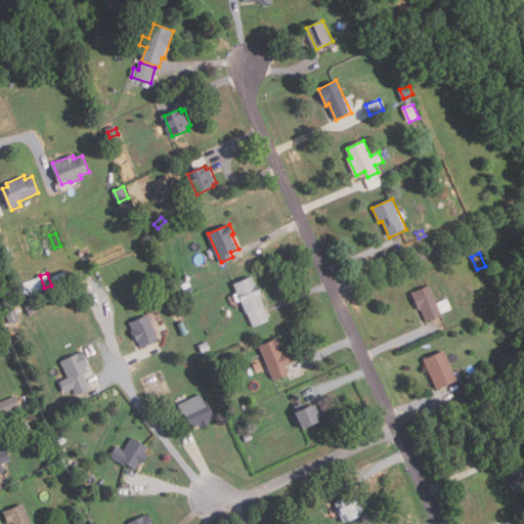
[(254,328),(243,301),(238,303),(234,295),(238,293),(234,284),(254,275),(266,305),(264,306),(270,320),(254,328)]
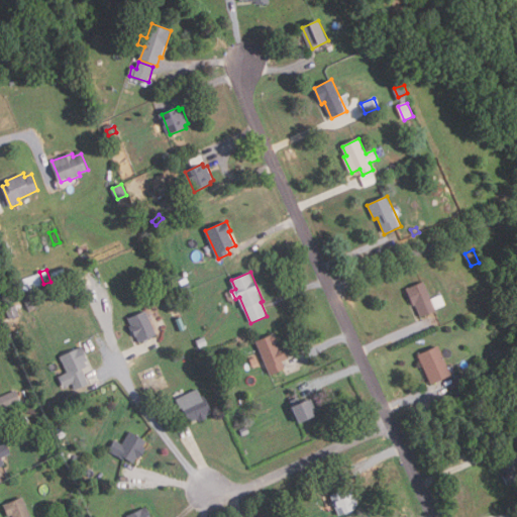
[(191,287),(185,290),(181,281),(187,279),(191,287)]
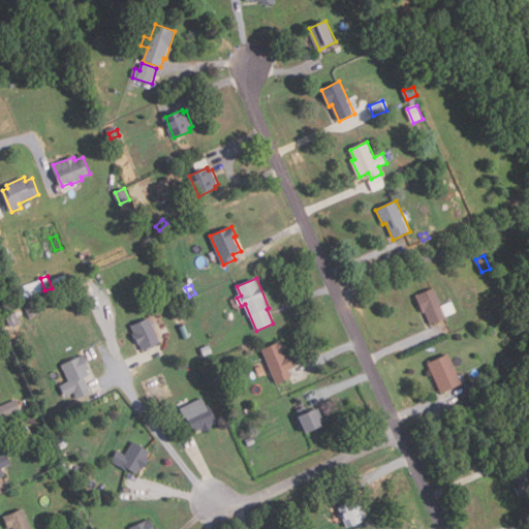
[(431,324),(426,312),(423,313),(415,296),(434,287),(447,317),(431,324)]
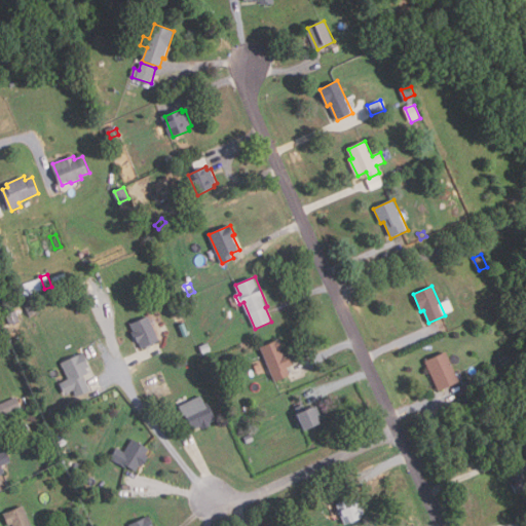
[(31,316),(26,307),(33,303),(37,313),(31,316)]
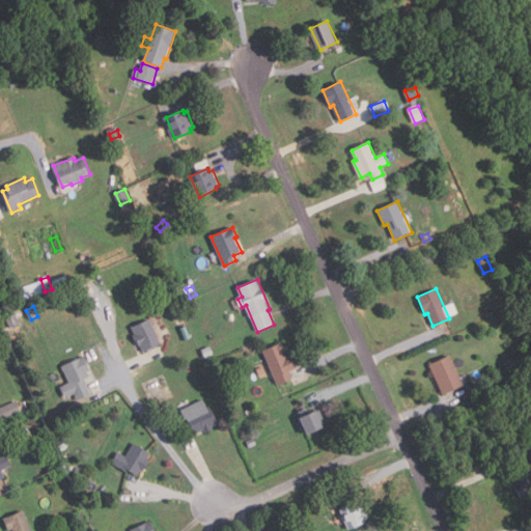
[(9,328),(5,317),(17,313),(21,323),(9,328)]
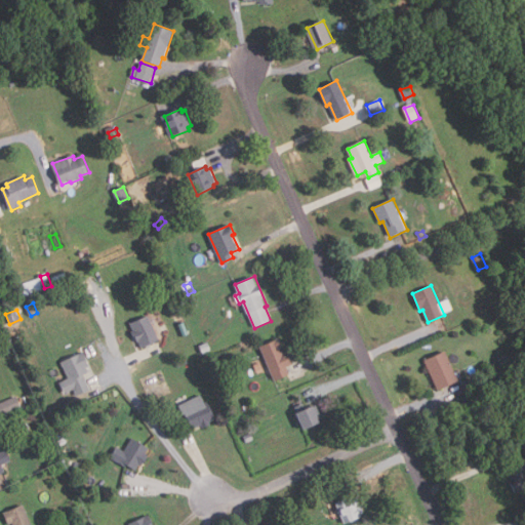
[(143,348),(139,341),(136,342),(131,330),(133,330),(130,323),(149,315),(160,340),(143,348)]
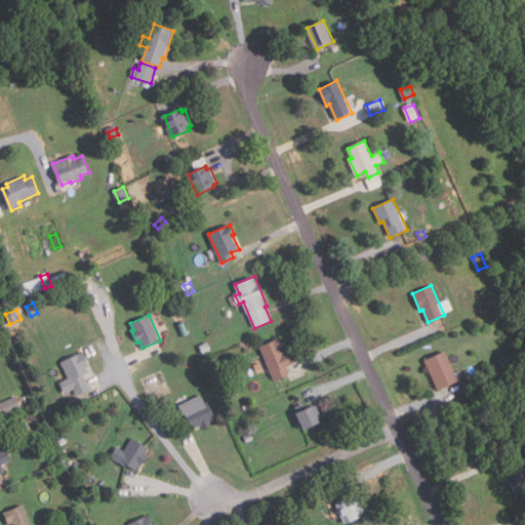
[(189,334),(184,337),(178,325),(184,322),(189,334)]
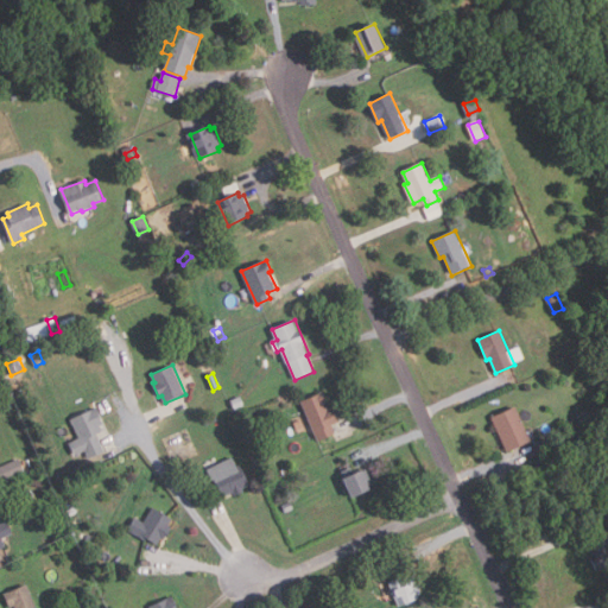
[(322,392),(327,401),(324,403),(328,410),(331,409),(334,412),(335,412),(340,422),(333,425),(336,432),(318,441),(302,401),(322,392)]
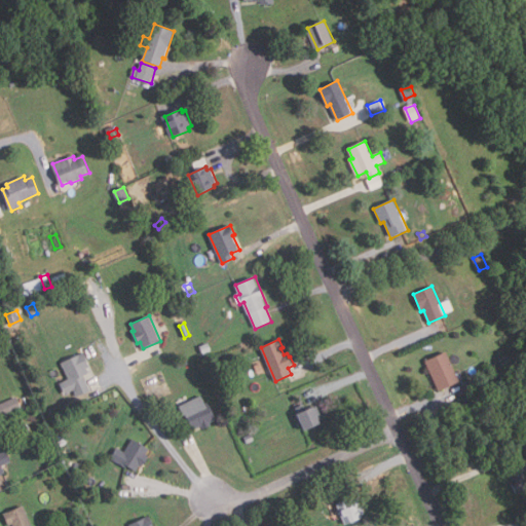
[(213,351),(204,355),(200,346),(209,342),(213,351)]
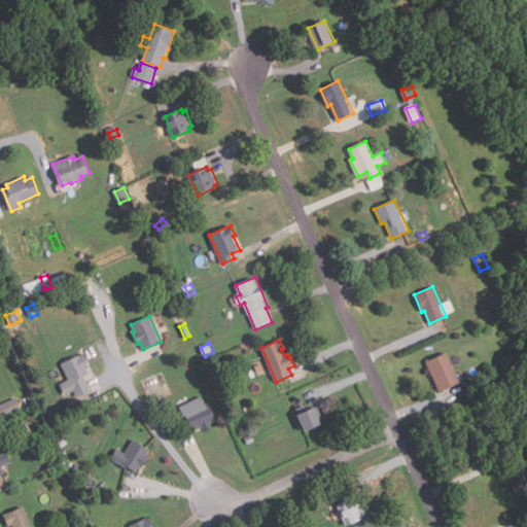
[(64,395),(59,384),(69,380),(62,363),(83,353),(91,367),(88,369),(90,373),(83,376),(92,391),(77,397),(74,390),(64,395)]
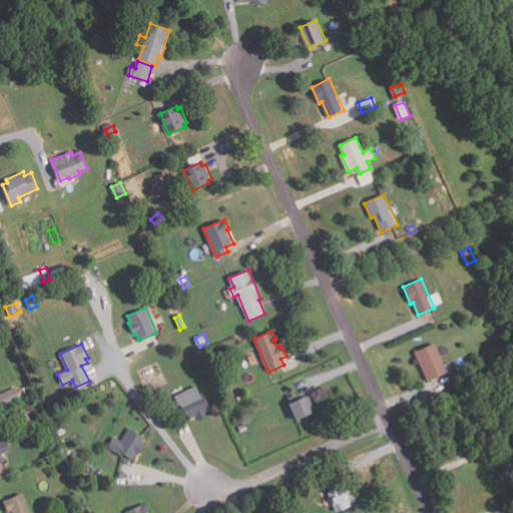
[(430,382),(416,353),(436,344),(450,372),(430,382)]
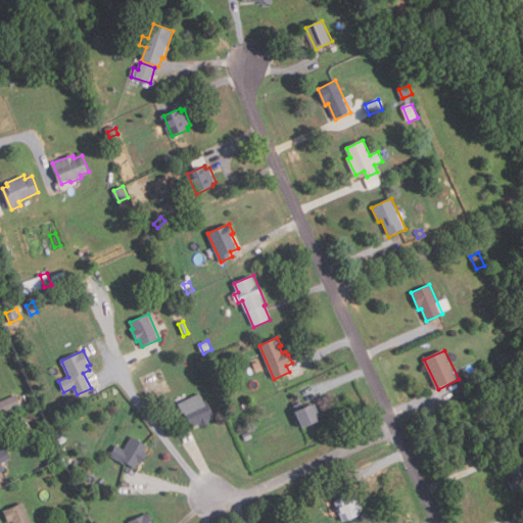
[(188,363),(178,367),(175,358),(185,353),(188,363)]
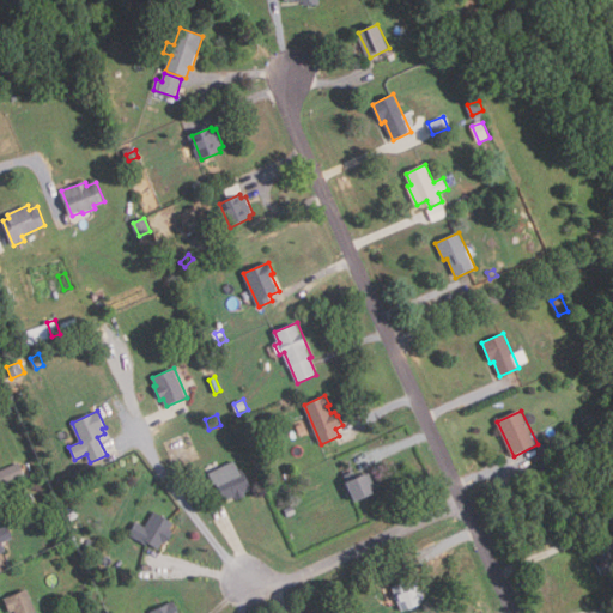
[(225,502),(211,473),(235,461),(240,471),(243,469),(253,489),(246,492),(247,496),(237,499),(236,497),(225,502)]
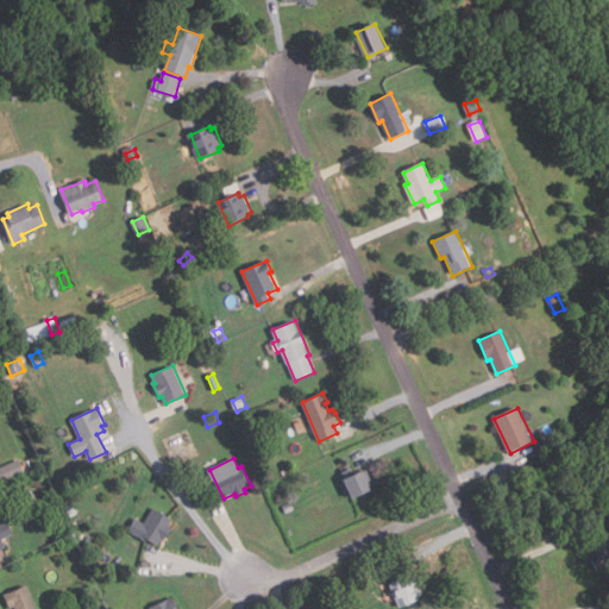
[(25,472),(0,483),(0,469),(19,460),(25,472)]
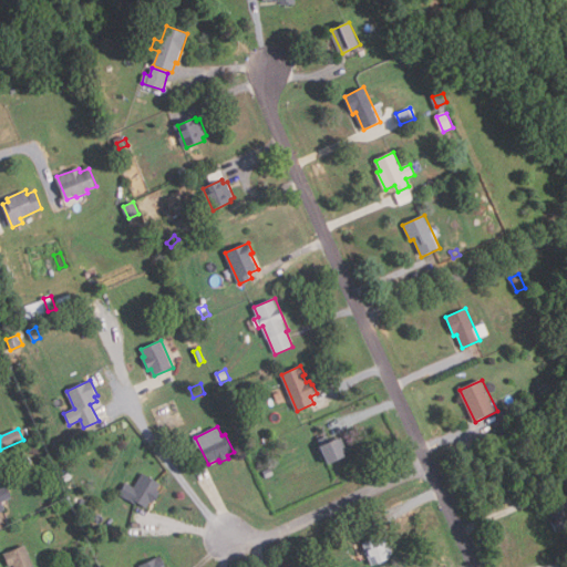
[(330,466),(319,441),(328,436),(331,443),(342,437),(351,455),(330,466)]
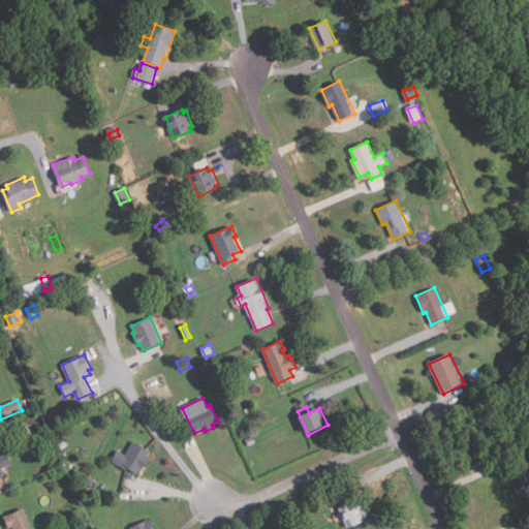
[(253,437),(256,442),(248,446),(246,441),(253,437)]
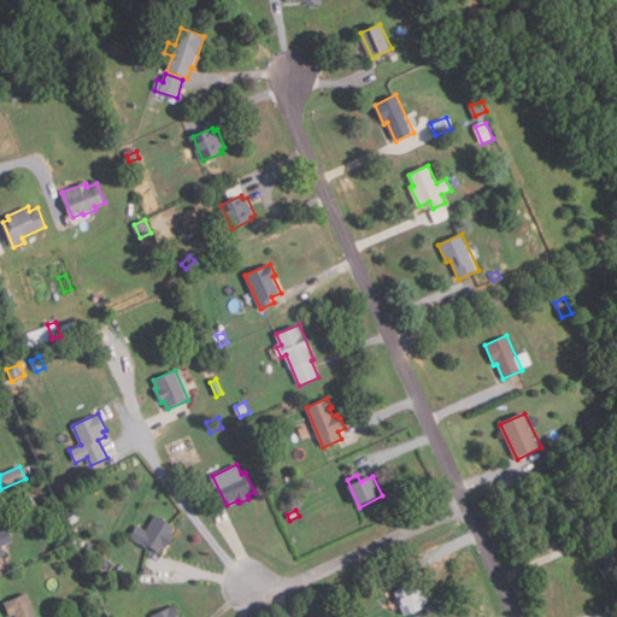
[(159,552),(148,545),(146,548),(137,542),(153,515),(174,526),(170,533),(175,534),(168,546),(166,545),(165,547),(163,546),(159,552)]
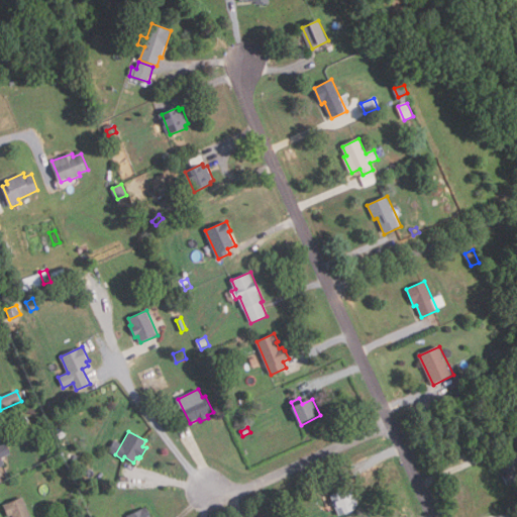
[(0,467),(0,446),(7,443),(12,454),(3,458),(6,464),(0,467)]
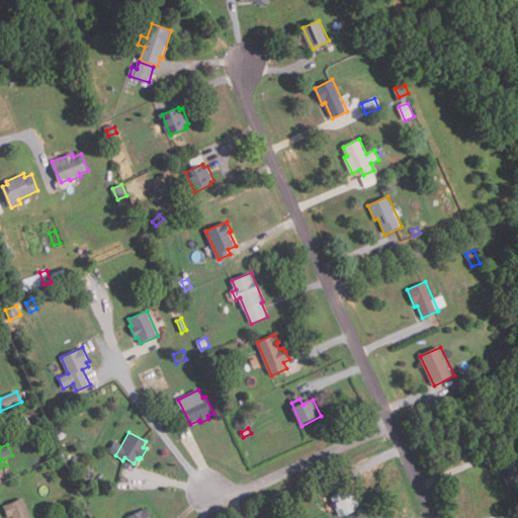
[(340,516),(337,509),(331,511),(328,505),(335,502),(332,496),(349,489),(350,491),(353,490),(359,505),(356,506),(357,509),(340,516)]
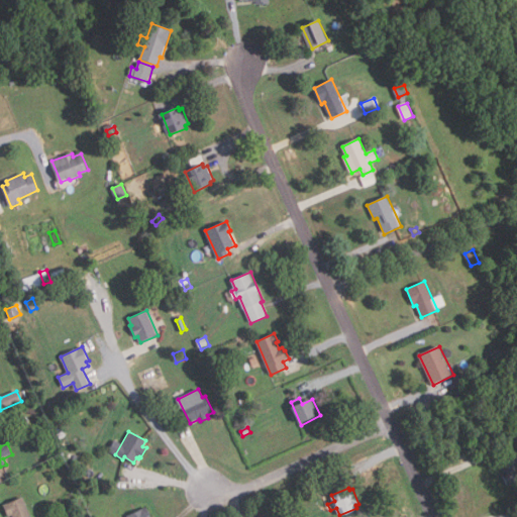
[(13,516),(12,514),(8,516),(3,505),(23,496),(32,516),(13,516)]
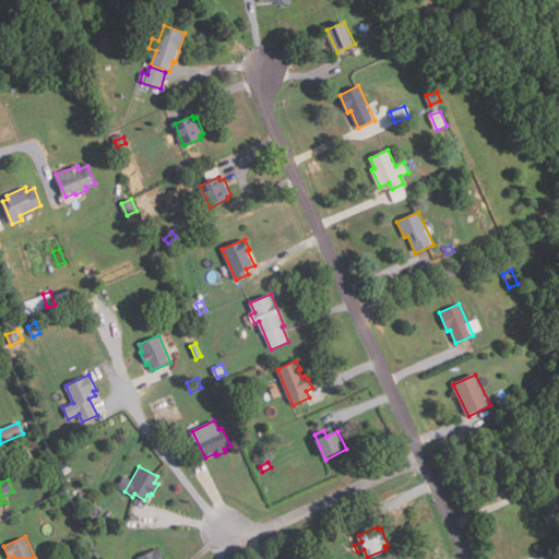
[(135,558),(135,557),(156,547),(162,558),(135,558)]
